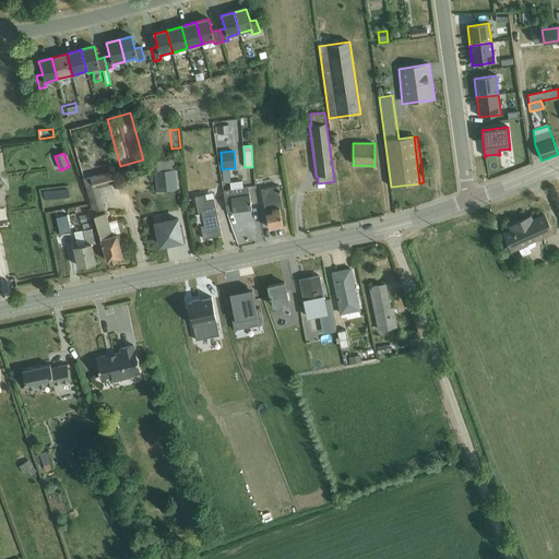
[(174,159),(153,162),(156,192),(177,190),(174,159)]
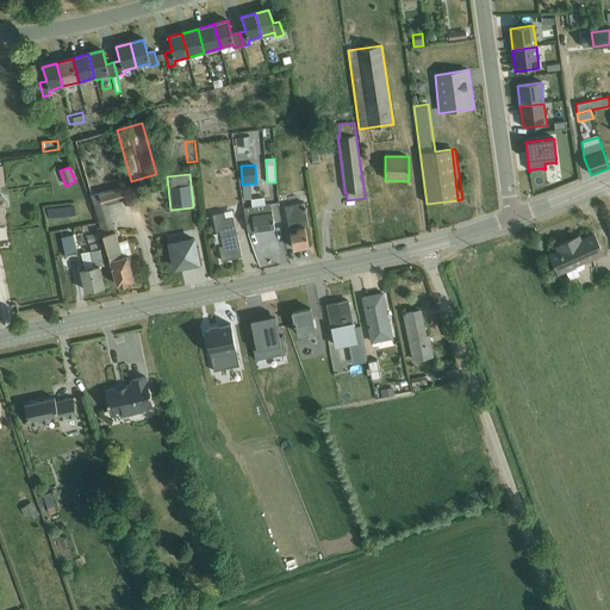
[(124,187),(91,197),(117,285),(119,285),(119,286),(128,285),(128,282),(134,280),(126,255),(131,254),(126,241),(118,243),(107,205),(128,200),(124,187)]
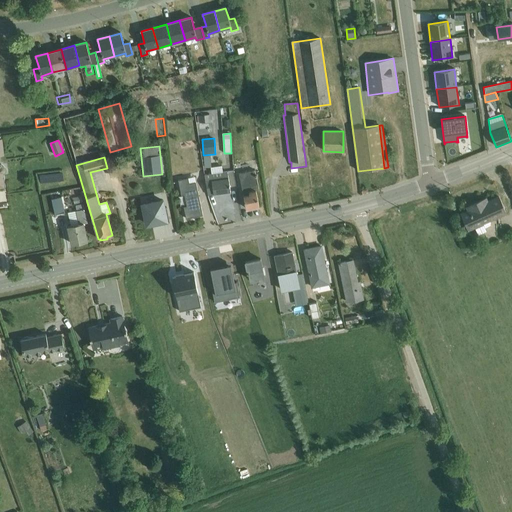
[(212,174),(205,175),(208,195),(230,192),(227,172),(222,172),(222,166),(211,167),(212,174)]
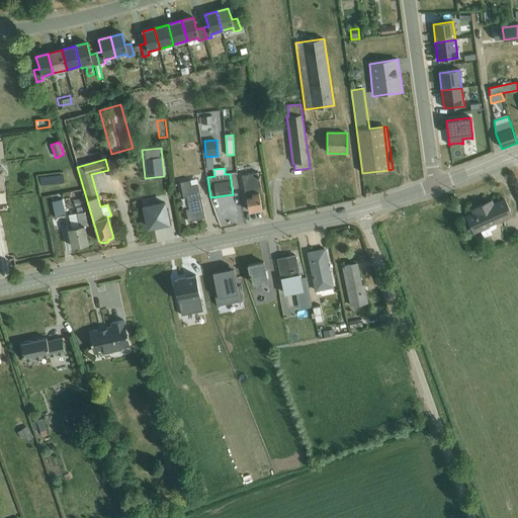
[(246,175),(242,176),(249,211),(262,209),(259,193),(262,192),(258,172),(246,175)]
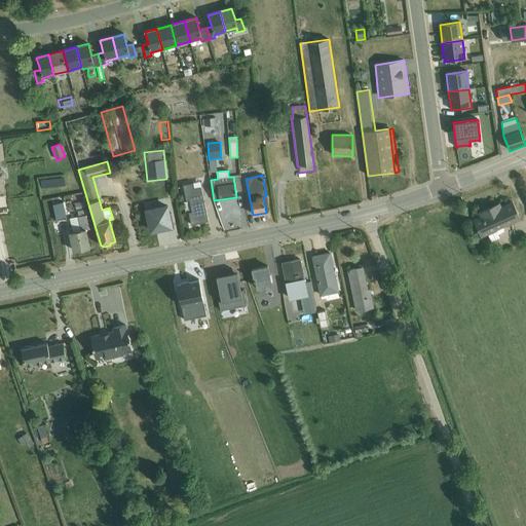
[(35,176),(36,185),(60,185),(60,176),(35,176)]
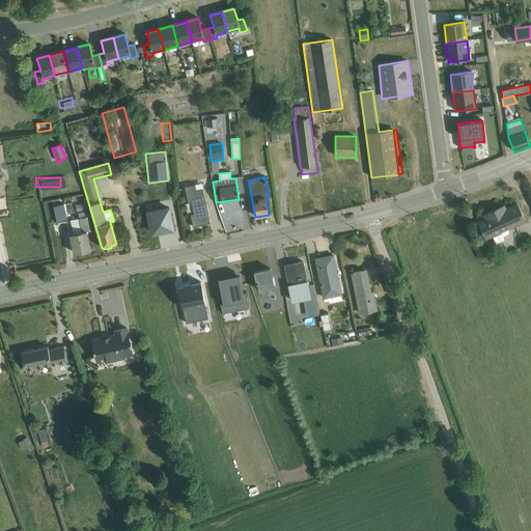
[(195,185),(185,187),(188,203),(191,202),(193,214),(190,215),(193,227),(211,224),(203,190),(196,191),(195,185)]
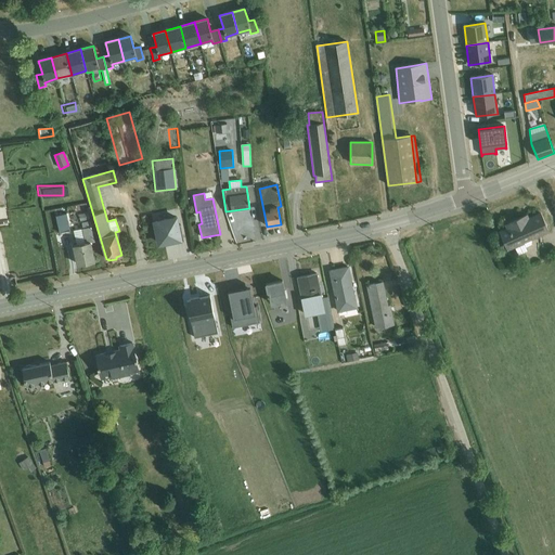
[(66,214),(55,216),(60,233),(71,231),(66,214)]
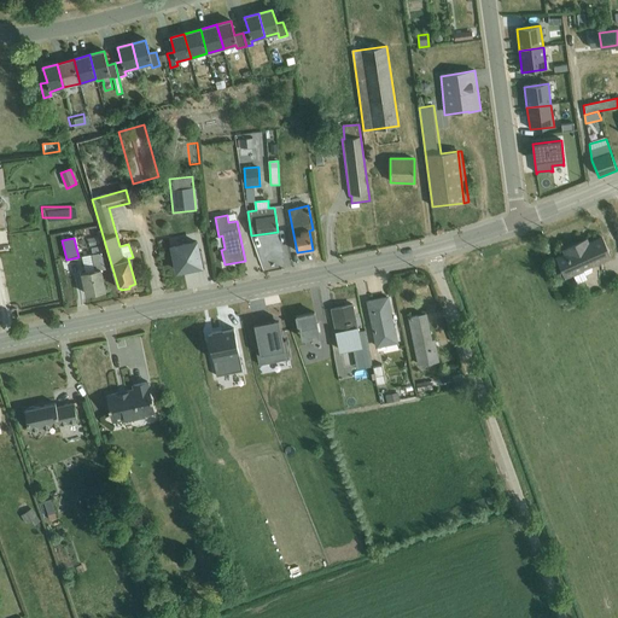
[(565,255),(557,258),(565,279),(573,275),(577,284),(587,279),(586,275),(593,272),(592,267),(611,258),(601,238),(583,246),(581,242),(564,250),(565,255)]
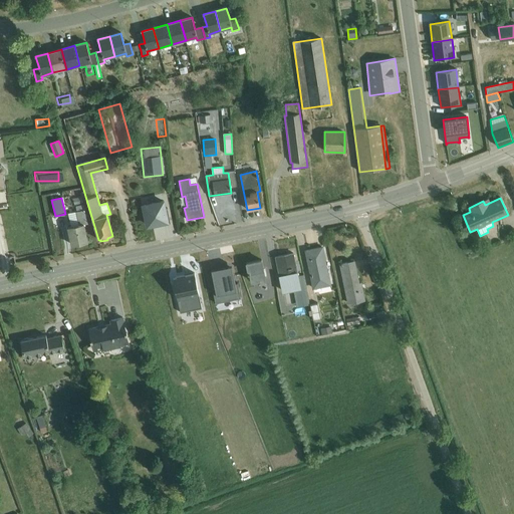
[(165,199),(143,204),(148,226),(156,224),(156,227),(170,224),(167,209),(165,199)]
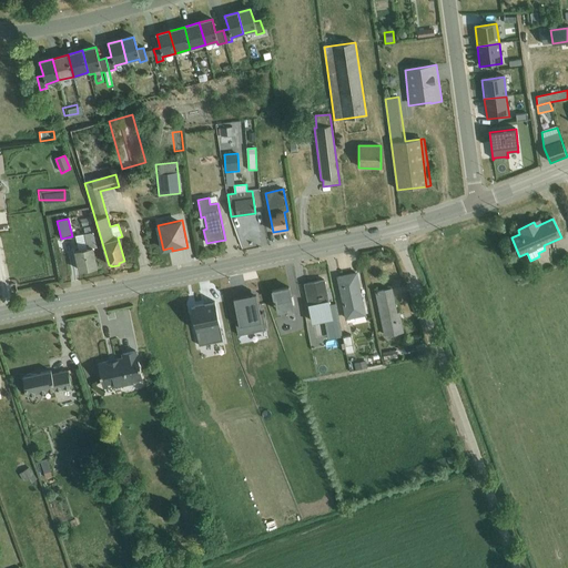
[(79,251),(75,252),(79,271),(97,267),(92,249),(97,247),(92,226),(83,229),(84,234),(75,236),(79,251)]
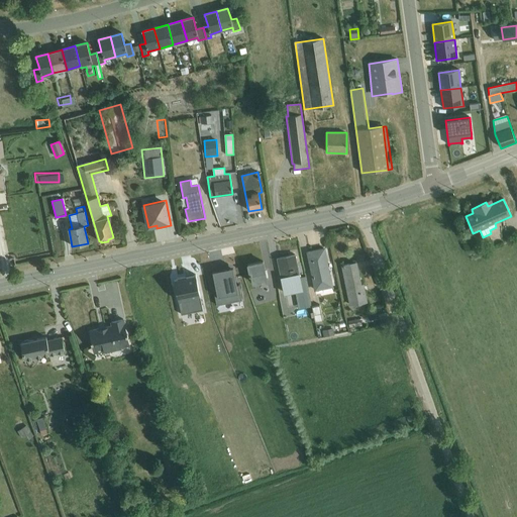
[(324,249),(308,252),(315,291),(331,288),(324,249)]
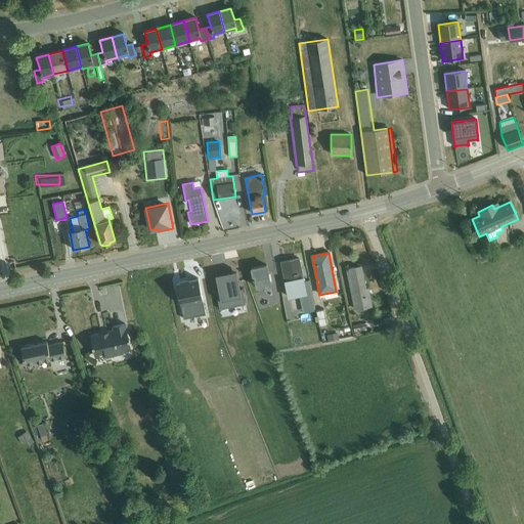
[(306,295),(303,282),(299,259),(280,262),(288,299),(299,296),(303,313),(309,312),(306,295)]
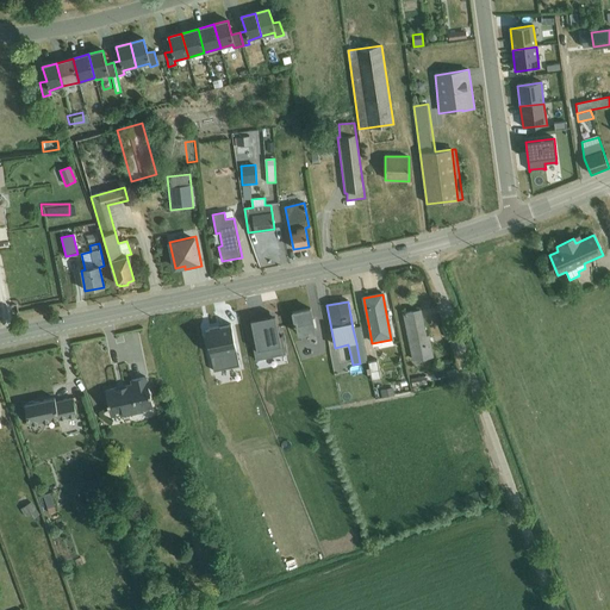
[(310,309),(292,313),(298,336),(307,334),(310,342),(317,341),(310,309)]
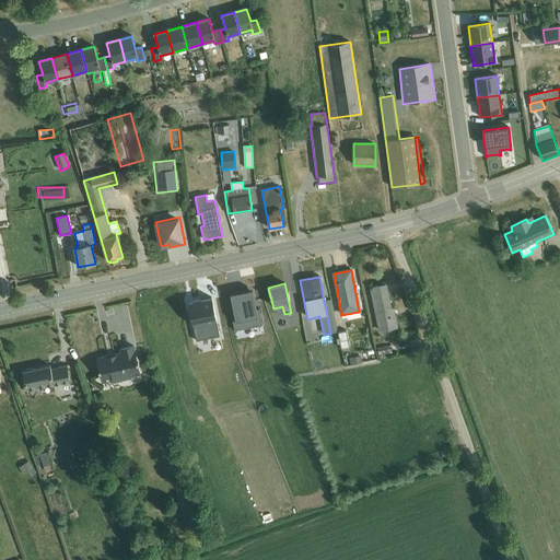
[(386,286),(371,289),(380,331),(397,327),(393,310),(391,310),(386,286)]
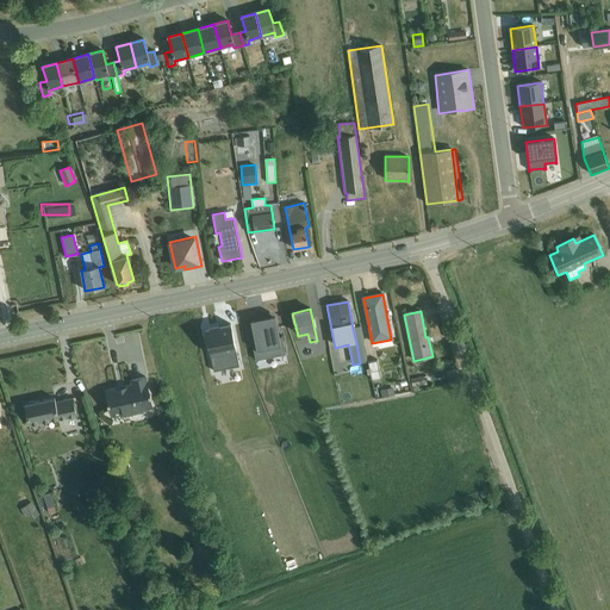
[(242,323),(251,360),(279,353),(269,316),(242,323)]
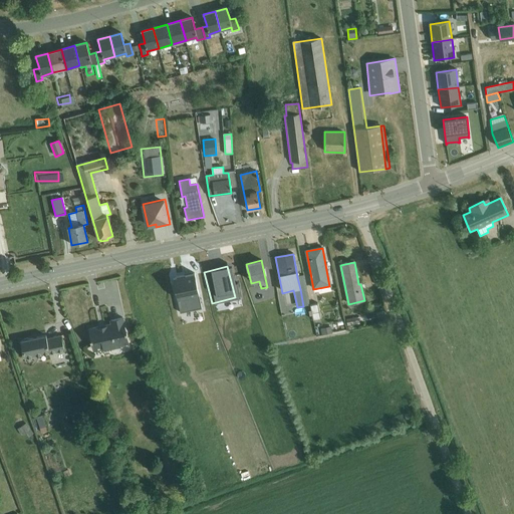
[(168,276),(176,318),(198,314),(190,272),(168,276)]
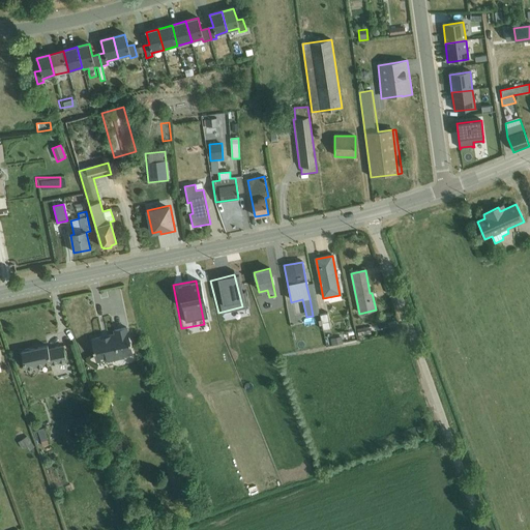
[(327,314),(320,315),(323,331),(330,329),(327,314)]
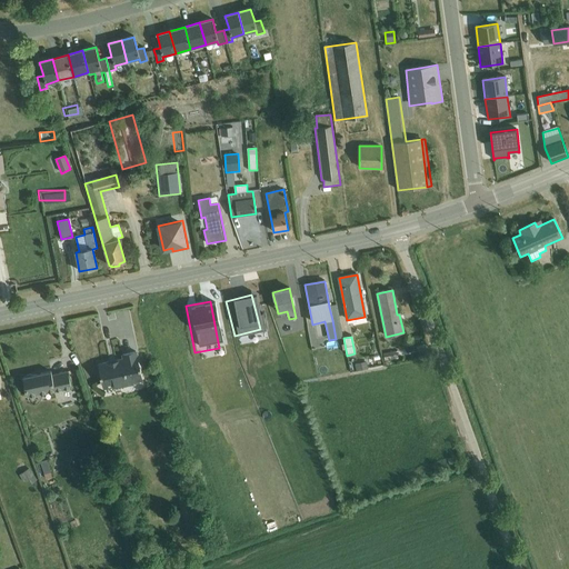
[(99,368),(98,371),(99,376),(102,380),(105,389),(122,385),(123,389),(126,391),(128,392),(130,391),(132,390),(133,387),(132,383),(142,381),(140,375),(141,371),(141,368),(138,362),(136,352),(122,355),(123,359),(99,365),(99,368)]
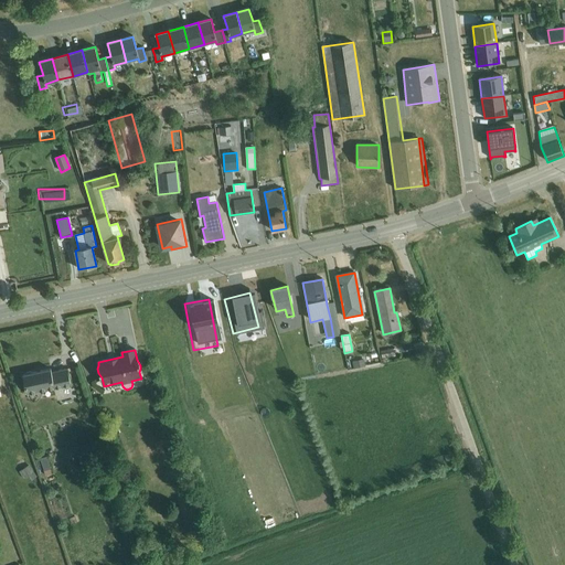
[(393,350),(380,352),(381,360),(394,356),(393,350)]
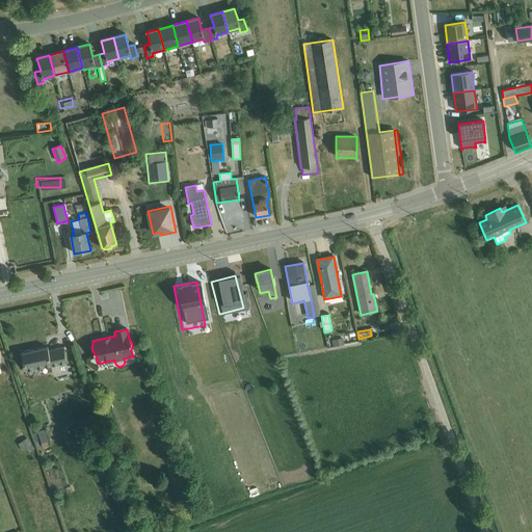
[(23,353),(21,353),(25,371),(67,362),(63,348),(48,350),(48,347),(30,351),(28,350),(25,351),(23,353)]
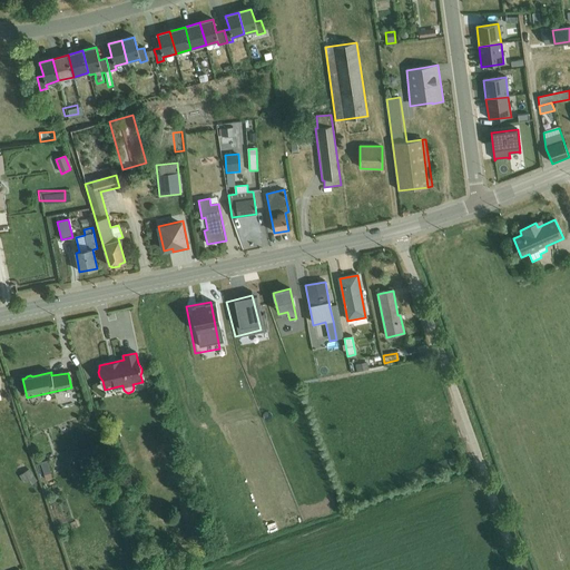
[(48,462),(40,464),(45,477),(52,473),(48,462)]
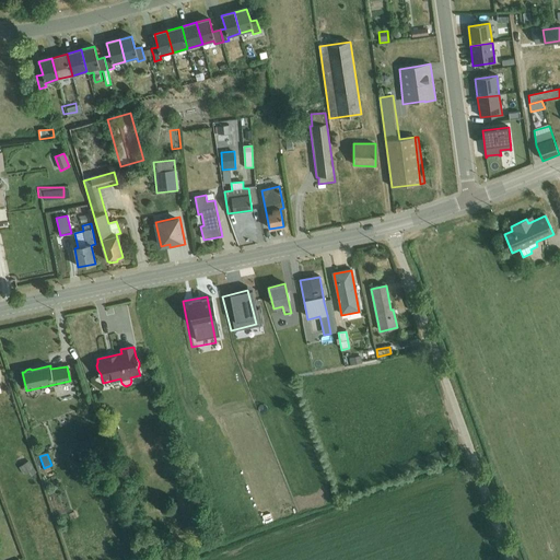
[(28,463),(19,469),(24,476),(28,473),(32,477),(36,474),(28,463)]
